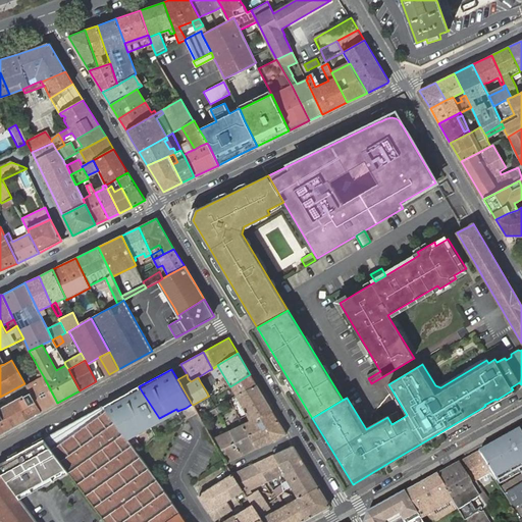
[(230,386),(236,396),(257,385),(250,374),(230,386)]
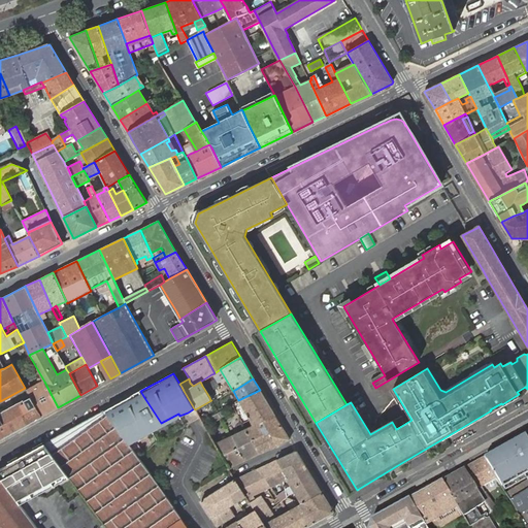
[(41,417),(58,407),(44,382),(27,391),(30,397),(41,417)]
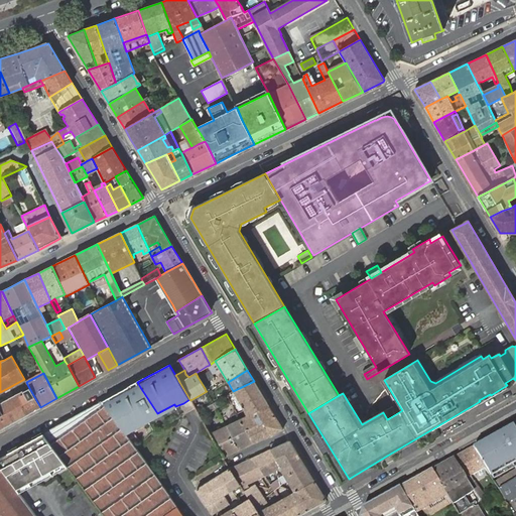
[(255,443),(283,429),(269,406),(254,381),(233,391),(246,415),(240,419),(255,443)]
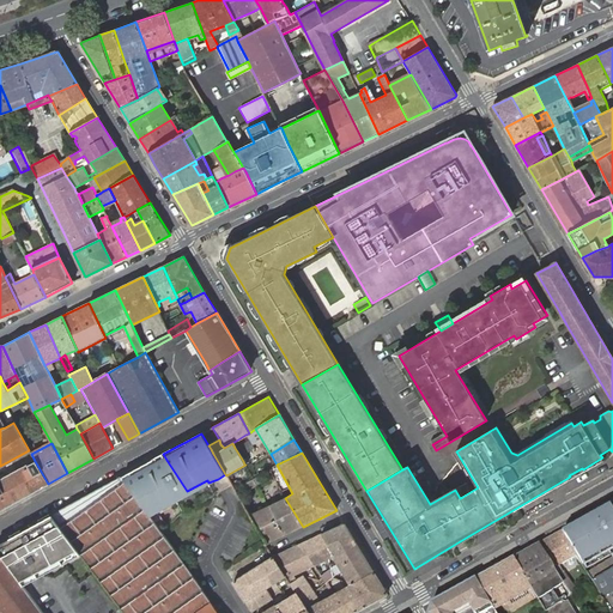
[(163,454),(144,467),(170,507),(170,504),(187,491),(167,460),(163,454)]
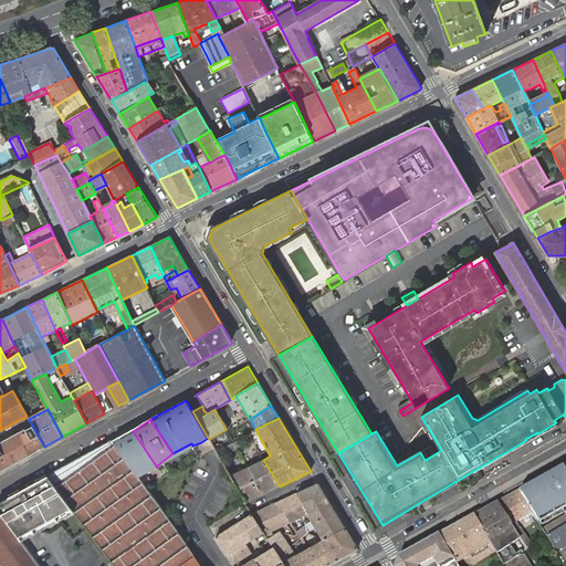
[(24,458),(44,447),(32,426),(0,443),(0,463),(3,469),(24,458)]
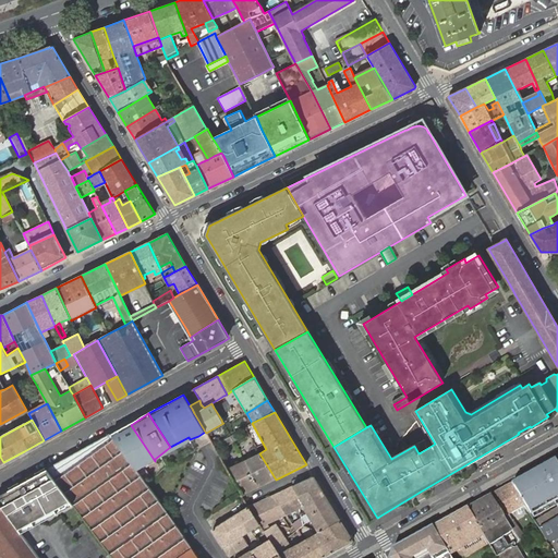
[(131,425),(111,436),(137,471),(155,461),(131,425)]
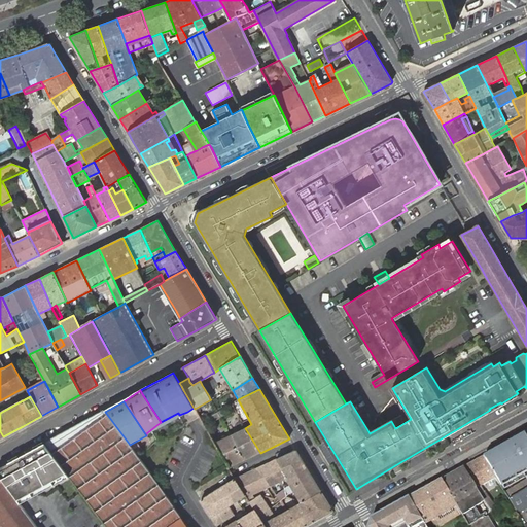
[(76,426),(44,444),(70,478),(102,519),(106,526),(186,526),(173,505),(130,445),(105,412),(76,426)]
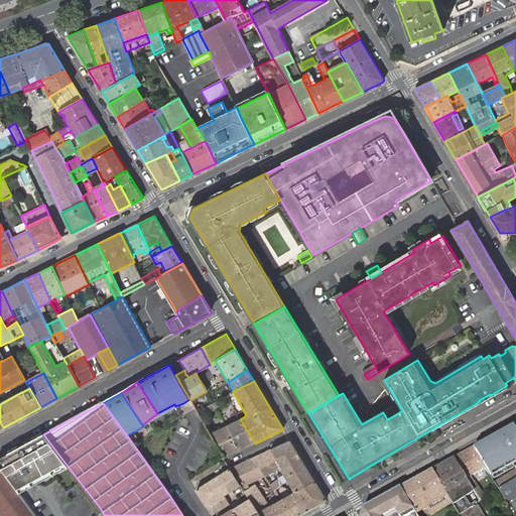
[(214,403),(206,408),(208,412),(216,408),(214,403)]
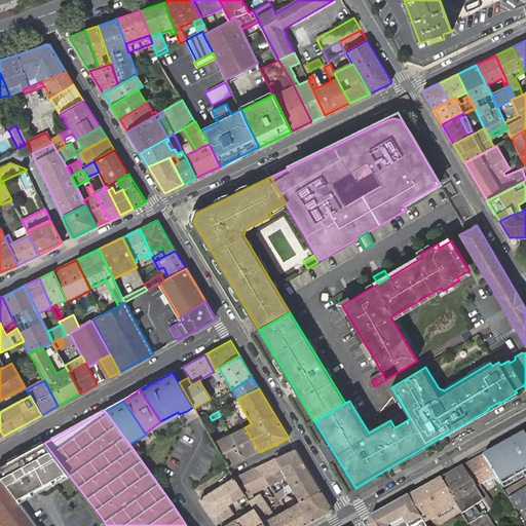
[(245,427),(230,435),(245,459),(260,452),(245,427)]
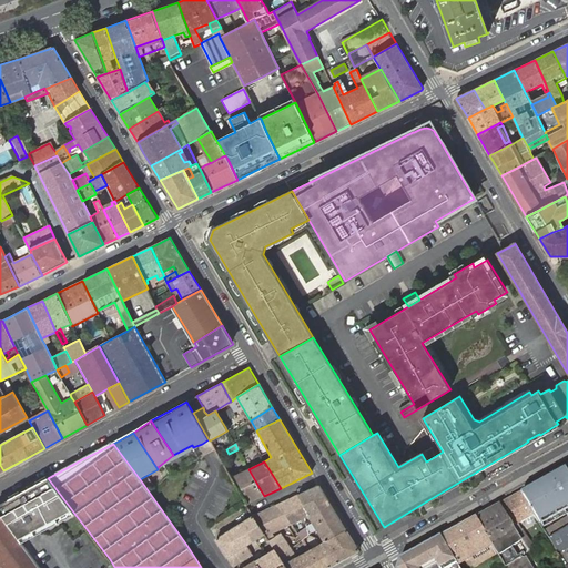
[(545,479),(520,493),(535,515),(538,520),(539,524),(567,507),(567,472),(566,468),(545,479)]
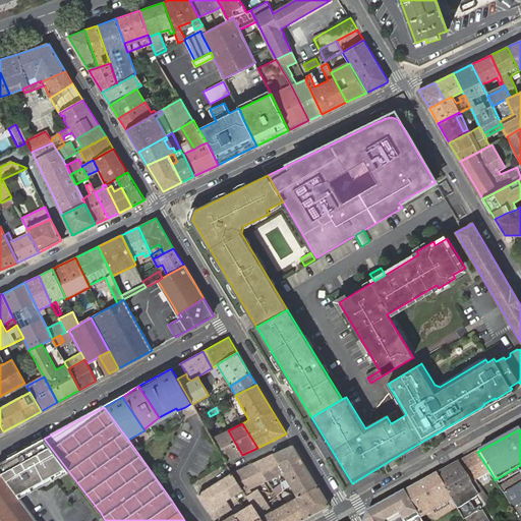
[(212,438),(227,462),(230,461),(242,455),(228,430),(216,436),(212,438)]
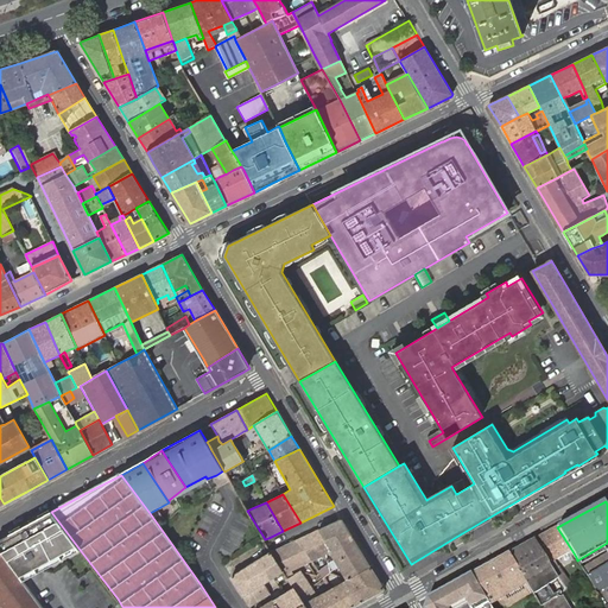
[(51,512),(0,539),(0,551),(10,563),(20,578),(78,548),(51,512)]
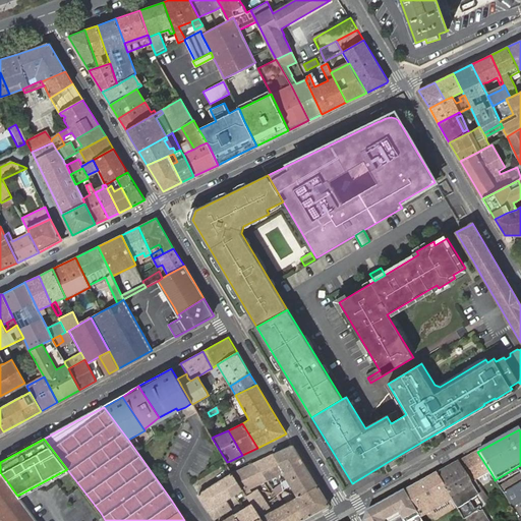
[(303,462),(293,446),(292,445),(274,454),(284,471),(282,473),(285,474),(287,471),(303,462)]
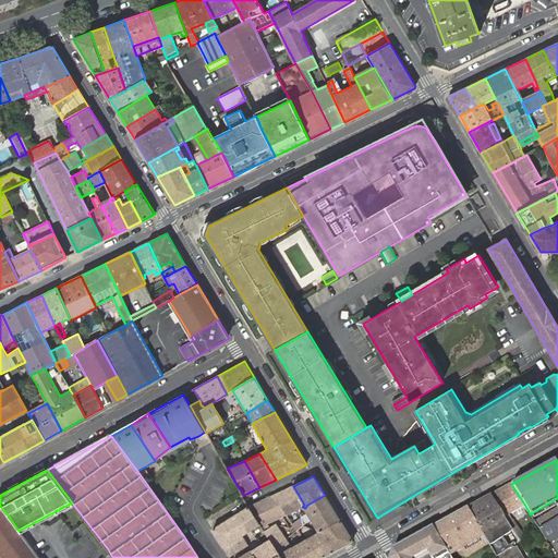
[(511,484),(490,496),(513,531),(514,533),(520,529),(510,513),(525,506),(511,484)]
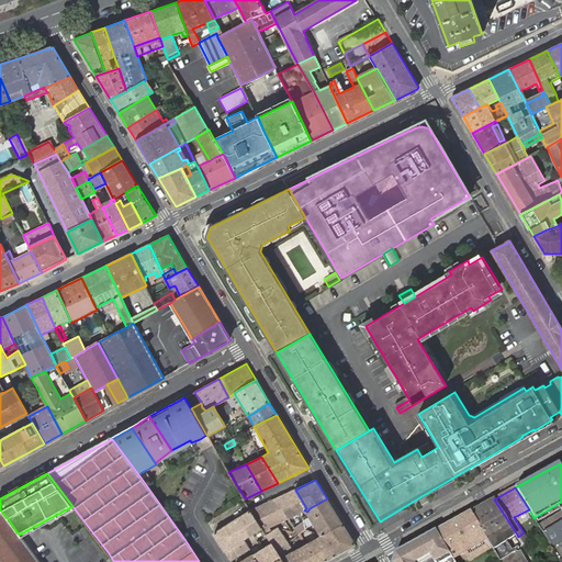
[(295,490),(276,498),(288,518),(290,518),(304,510),(306,508),(295,490)]
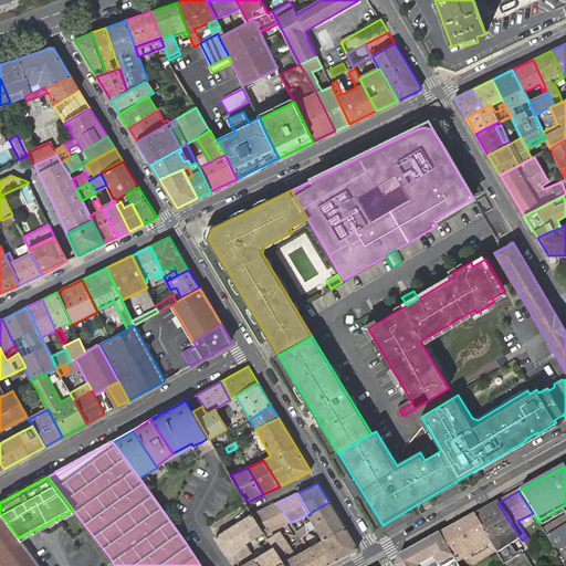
[(278,502),(274,504),(286,524),(290,522),(278,502)]
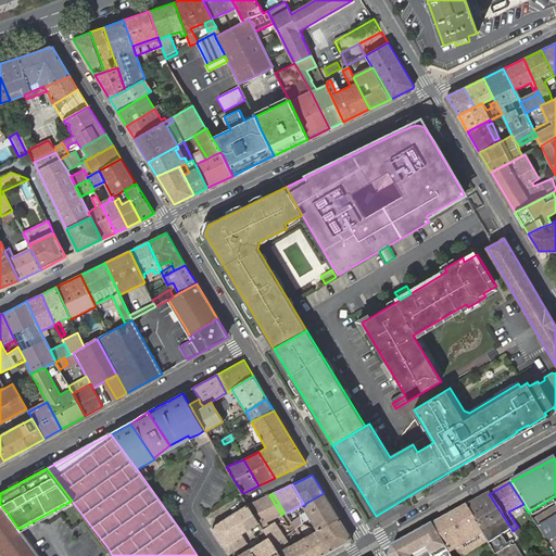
[(326,496),(324,493),(306,503),(304,506),(305,507),(317,527),(318,529),(321,530),(339,519),(326,496)]
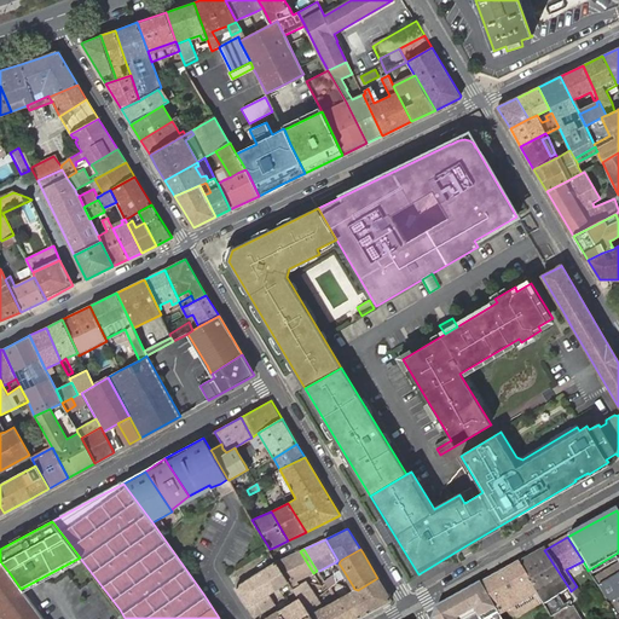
[(544,550),(518,563),(542,602),(551,618),(579,618),(578,615),(573,608),(572,608),(571,608),(570,608),(570,607),(568,607),(567,607),(567,606),(567,605),(563,607),(557,596),(570,589),(544,550)]
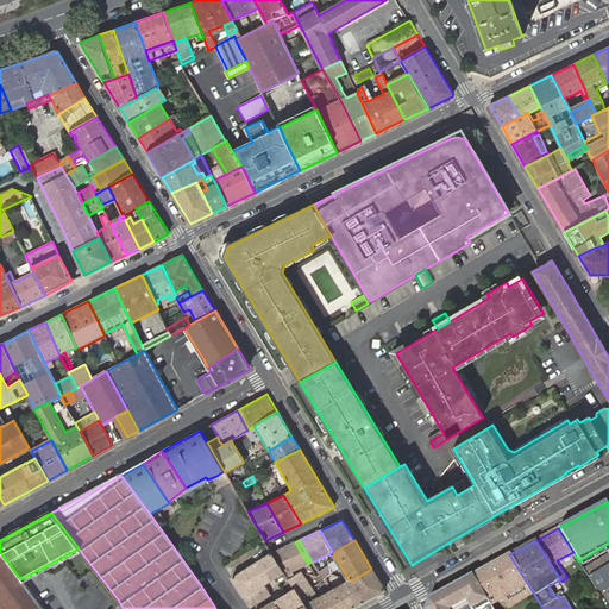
[(276,551),(271,553),(283,572),(288,579),(294,576),(293,571),(308,564),(295,542),(276,551)]
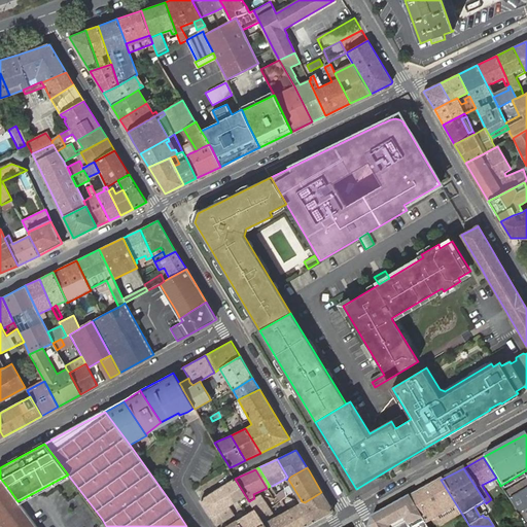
[(68,475),(18,501),(20,504),(70,478),(68,475)]
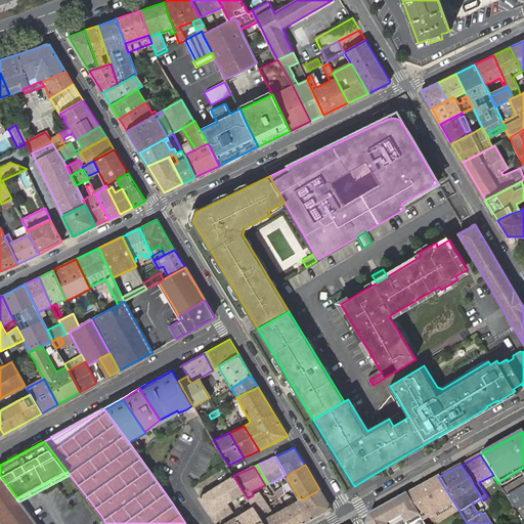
[(523,474),(503,488),(516,511),(523,505),(523,474)]
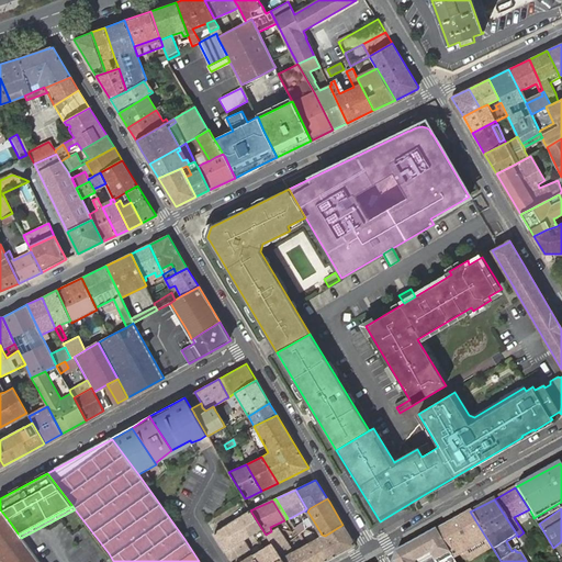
[(0,561),(38,561),(21,538),(19,535),(9,520),(0,509),(0,561)]
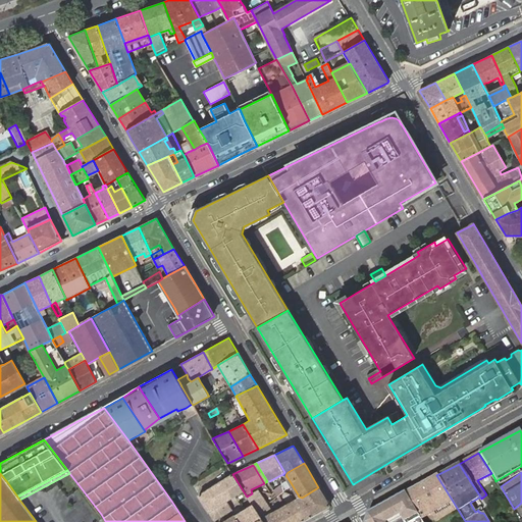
[(491,473),(477,480),(481,486),(494,478),(491,473)]
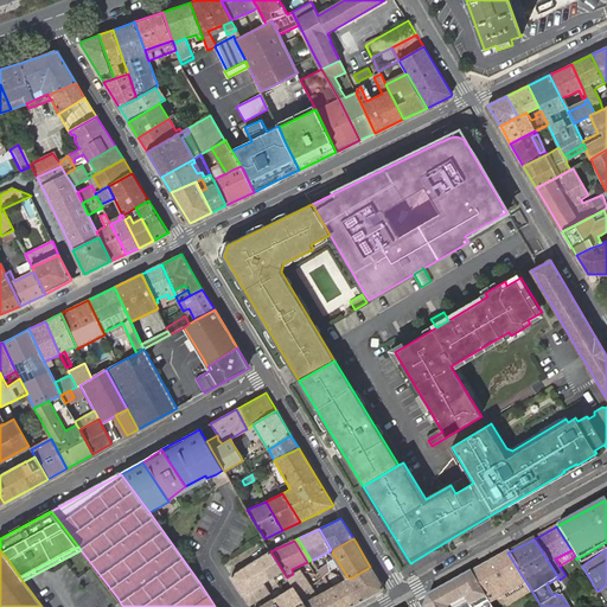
[(270,551),(238,572),(231,576),(243,595),(248,602),(268,590),(263,582),(282,570),(270,551)]
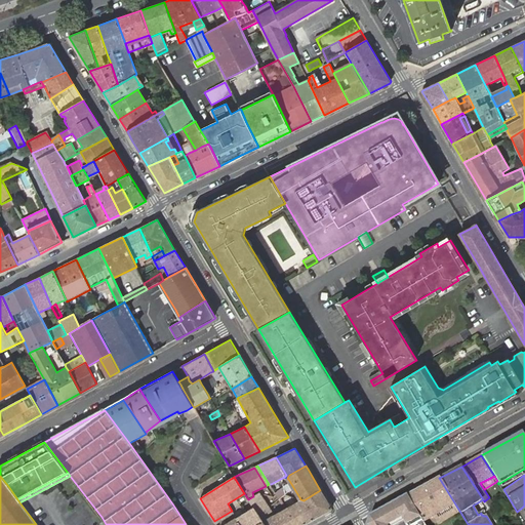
[(417,514),(425,524),(434,524),(459,511),(439,478),(423,487),(407,496),(417,514)]
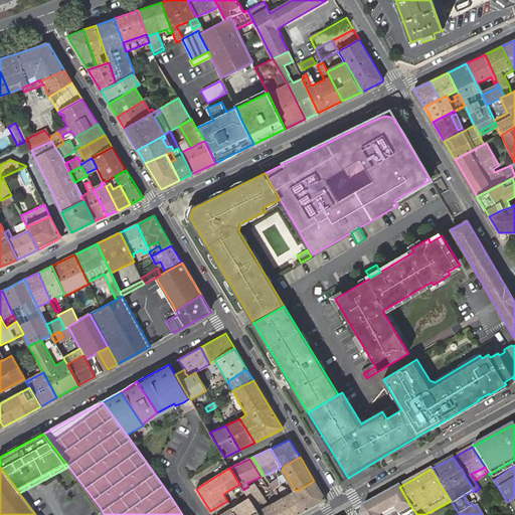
[(325,499),(314,481),(298,491),(295,490),(295,492),(297,493),(307,510),(325,500),(325,499)]
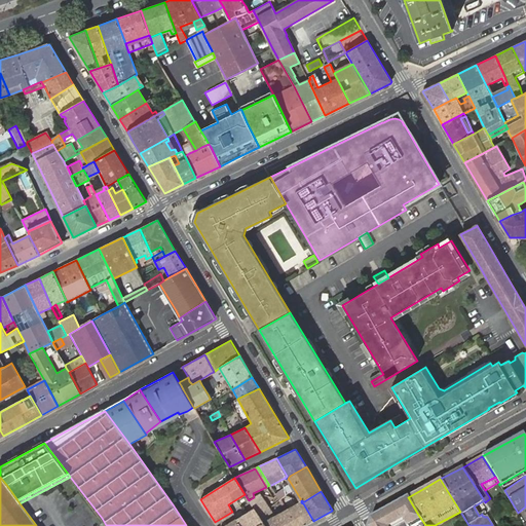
[(254,497),(249,500),(251,503),(254,509),(259,516),(269,508),(260,493),(254,497)]
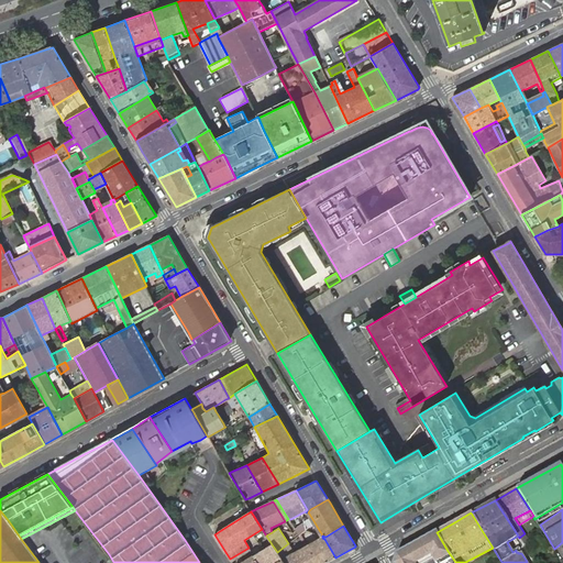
[(254,555),(258,562),(284,562),(283,560),(277,552),(272,544),(263,550),(260,544),(268,539),(266,536),(262,529),(244,540),(249,548),(230,559),(231,562),(250,550),(254,555)]
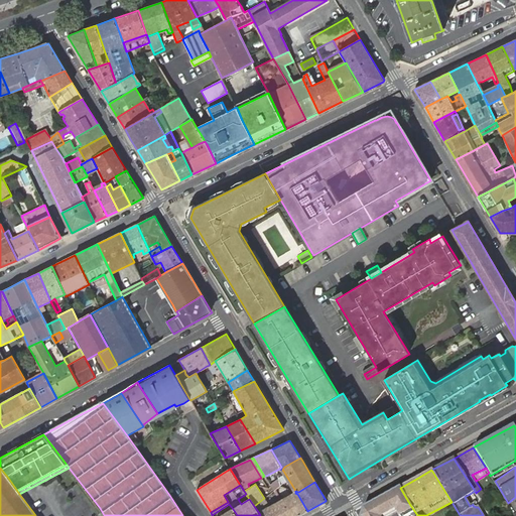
[(363,508),(361,515),(391,515),(410,505),(400,488),(379,500),(363,508)]
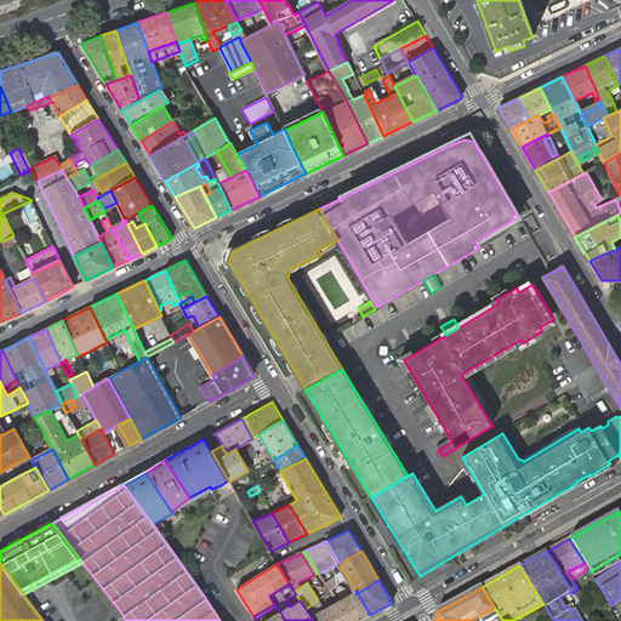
[(579,588),(573,593),(577,600),(584,597),(579,588)]
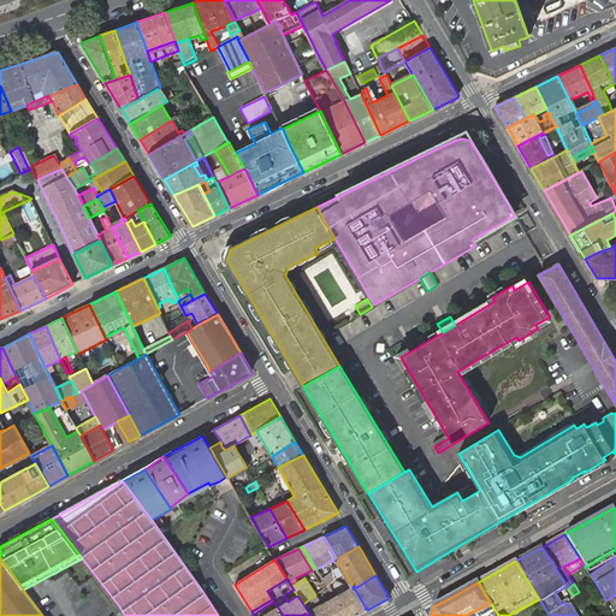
[(309,612),(311,615),(355,615),(367,610),(355,590),(353,588),(349,591),(331,600),(329,602),(323,605),(309,612)]
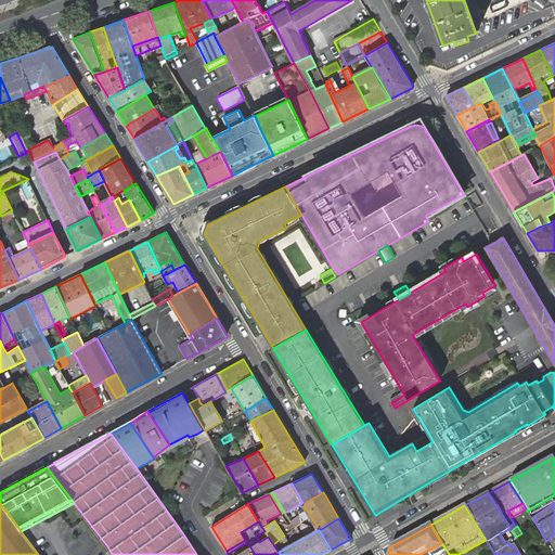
[(273,544),(279,552),(291,545),(284,536),(273,544)]
